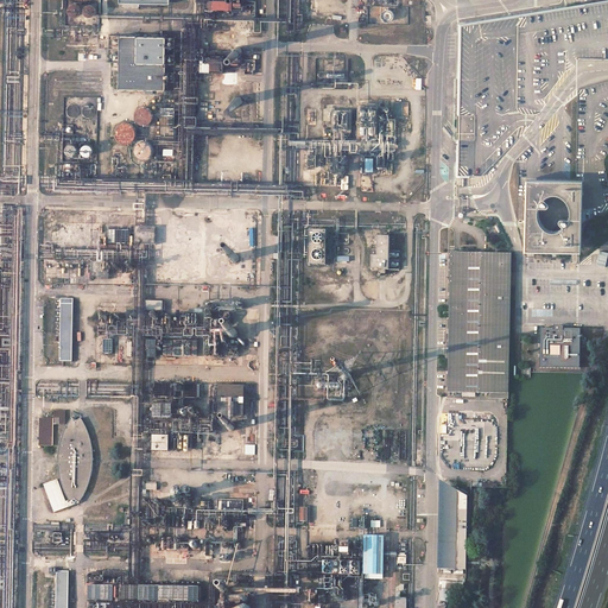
[(99,0),(65,0),(65,25),(99,26),(99,0)]
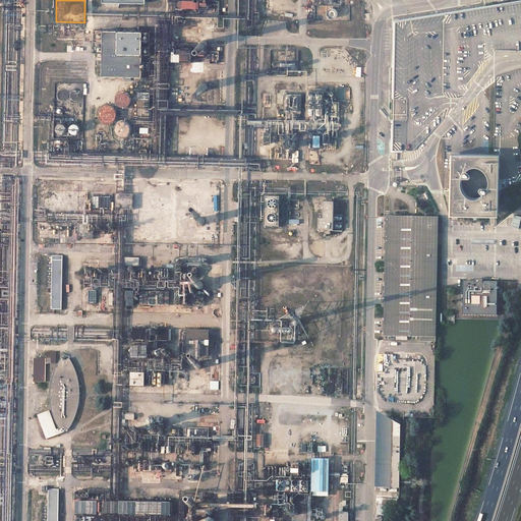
[(350,6),(314,6),(314,21),(350,21),(350,6)]
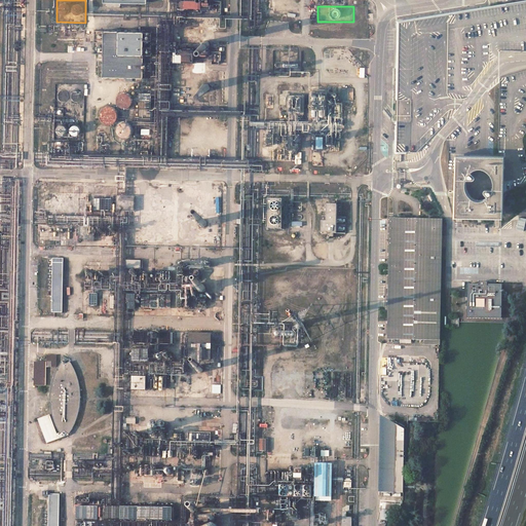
[(144,32),(103,31),(103,76),(143,77),(144,32)]
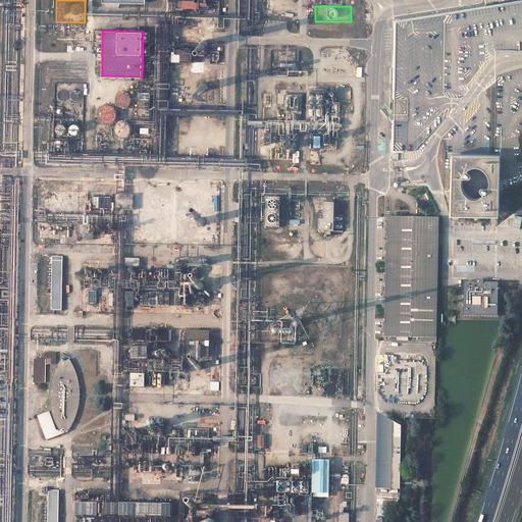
[(84,84),(55,84),(54,140),(83,141),(84,84)]
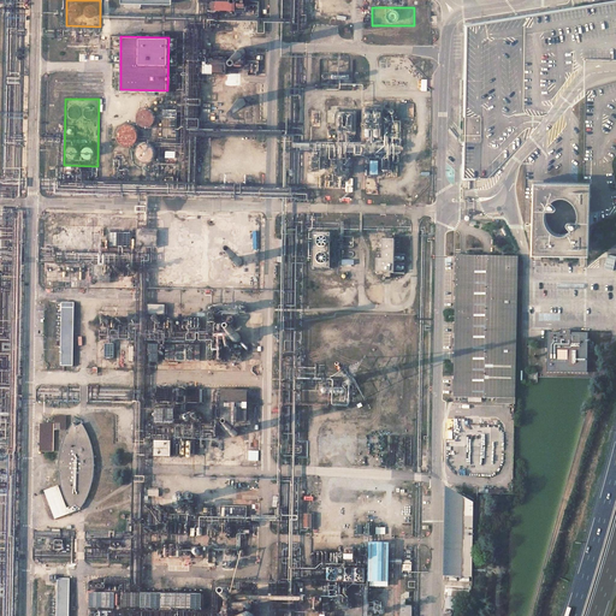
[(138,113),(137,116),(137,117),(137,119),(137,120),(138,122),(140,123),(141,124),(142,125),(144,126),(147,126),(150,125),(152,124),(153,122),(154,119),(154,118),(154,116),(153,113),(150,111),(148,110),(144,110),(143,110),(142,111),(140,112),(138,113)]
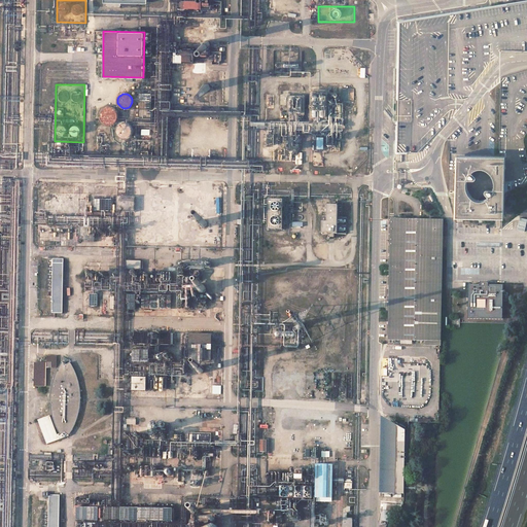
[(286,110),(285,111),(284,113),(284,115),(284,116),(285,117),(287,118),(289,118),(291,118),(292,117),(293,115),(293,114),(292,112),(292,111),(291,110),(289,109),(288,109),(286,110)]
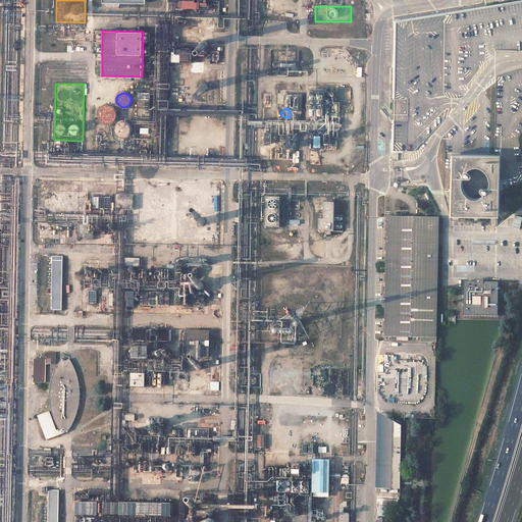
[(129,134),(131,133),(131,132),(132,129),(131,127),(131,126),(129,124),(128,123),(127,122),(125,122),(124,121),(122,122),(119,123),(118,124),(117,125),(116,128),(116,129),(117,132),(118,134),(120,136),(122,137),(124,137),(125,136),(128,135),(129,134)]
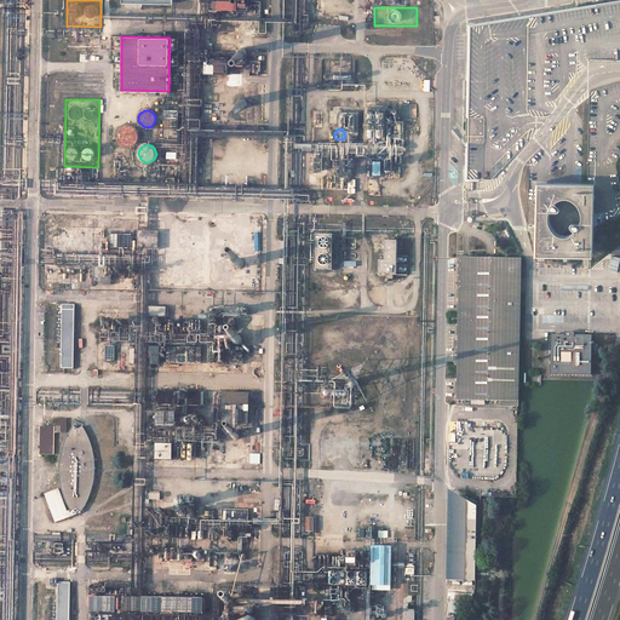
[(389,161),(352,161),(352,185),(389,187),(389,161)]
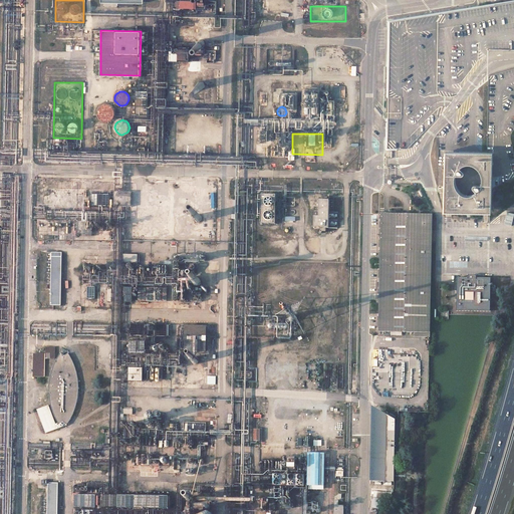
[(278,140),(277,142),(276,143),(276,145),(276,147),(276,148),(277,150),(278,151),(280,153),(282,154),(285,154),(287,153),(289,151),(290,150),(291,148),(291,145),(291,144),(290,141),(288,139),(287,139),(286,138),(283,138),(282,138),(280,139),(279,139),(278,140)]
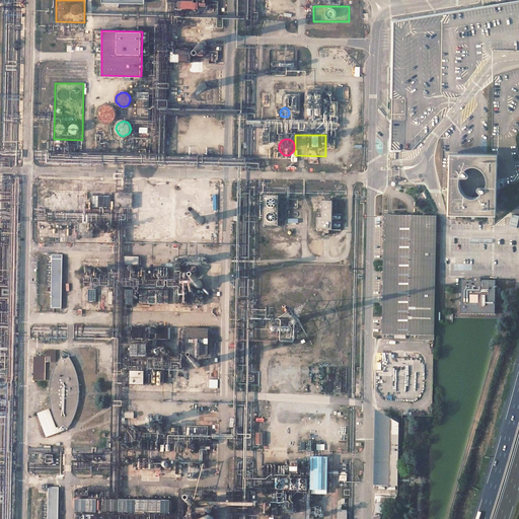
[(497,153),(449,152),(448,213),(494,214),(496,214),(497,192),(497,153)]
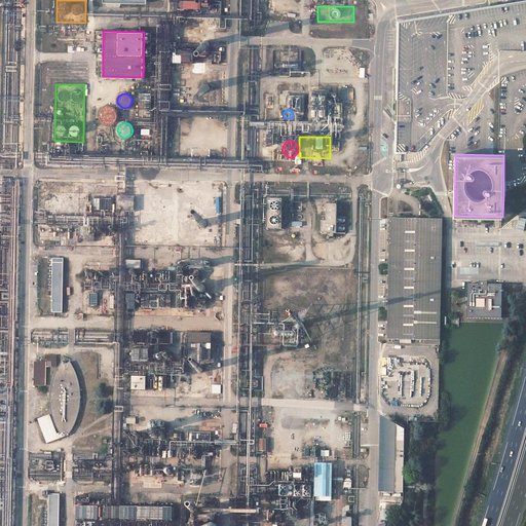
[(173,199),(119,198),(119,210),(173,211),(173,199)]
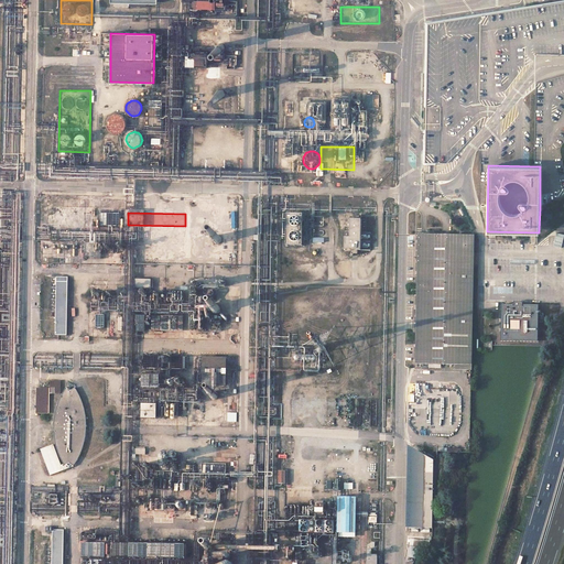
[(91,214),(57,214),(56,225),(91,226),(91,214)]
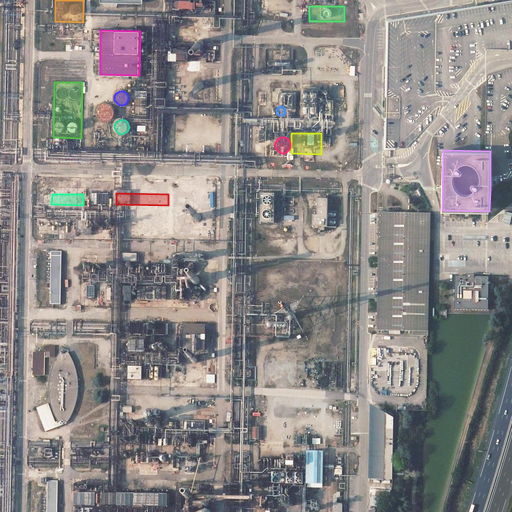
[(109,195),(93,195),(93,204),(108,204),(109,195)]
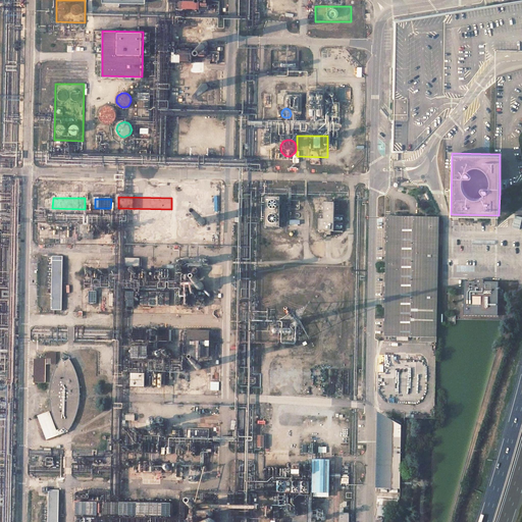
[(384,334),(384,337),(436,338),(436,335),(437,319),(439,218),(413,217),(394,217),(386,217),(386,219),(384,334)]
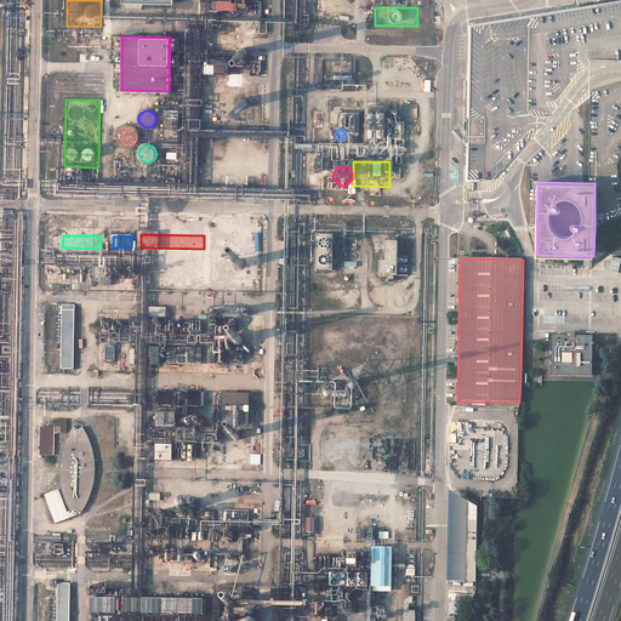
[(75,306),(63,306),(62,369),(73,370),(75,306)]
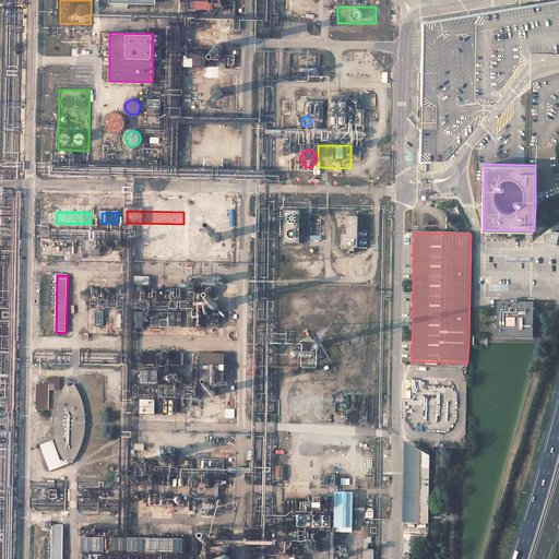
[(151,277),(134,277),(134,286),(150,286),(151,277)]
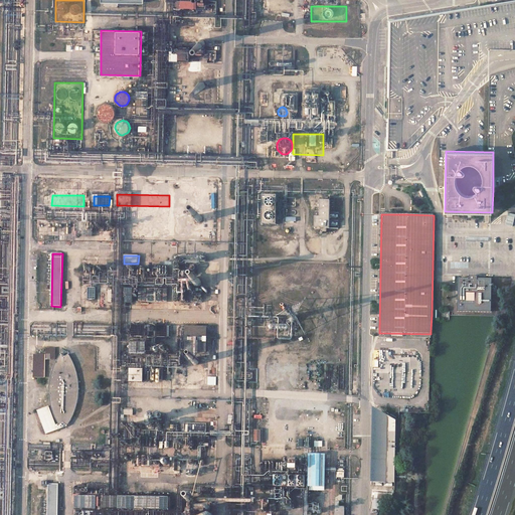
[(491,280),(459,279),(458,312),(490,312),(491,280)]
